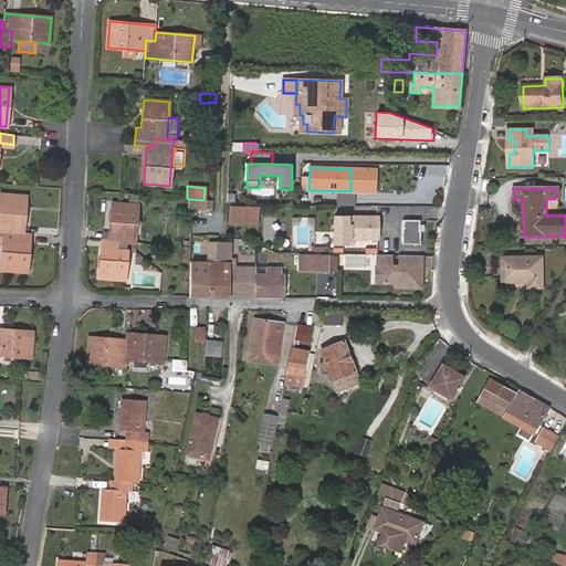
[(0,231),(3,232),(23,233),(25,195),(0,192),(0,231)]
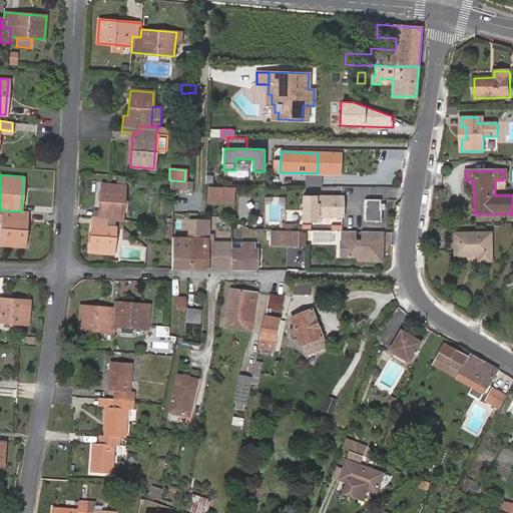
[(117,176),(116,185),(123,185),(124,176),(117,176)]
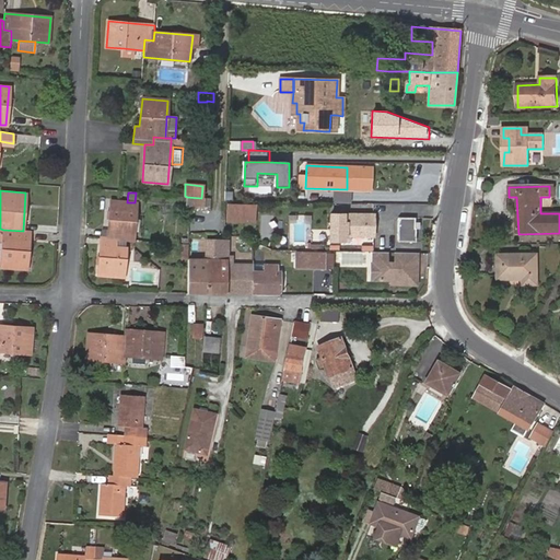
[(203,198),(201,198),(187,197),(186,205),(202,206),(203,198)]
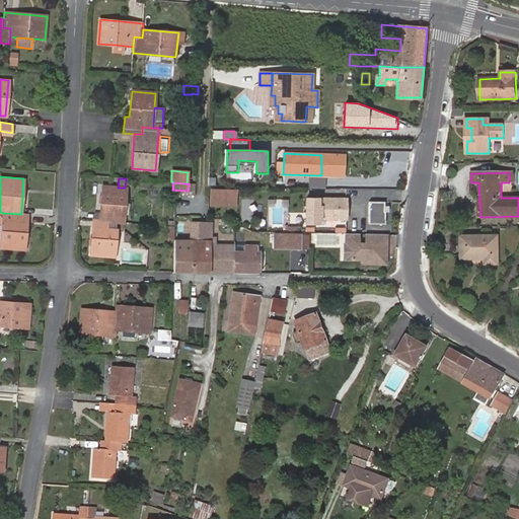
[(99,221),(107,222),(117,222),(124,223),(126,188),(125,188),(118,188),(102,186),(99,221)]
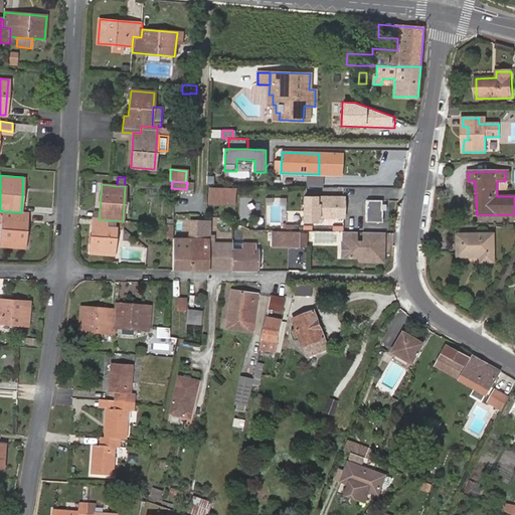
[(232,204),(233,189),(209,188),(208,203),(232,204)]
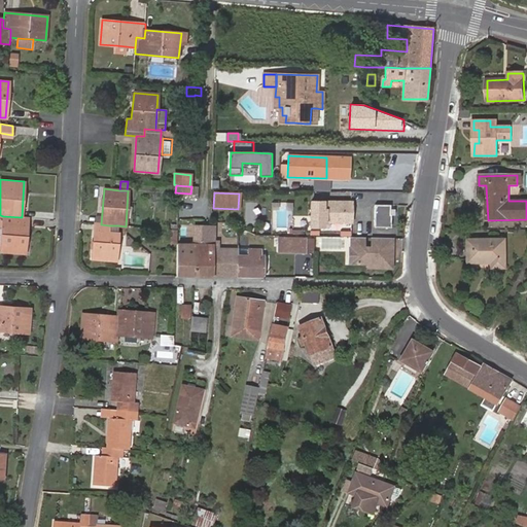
[(350,222),(351,203),(311,202),(310,225),(323,226),(323,221),(350,222)]
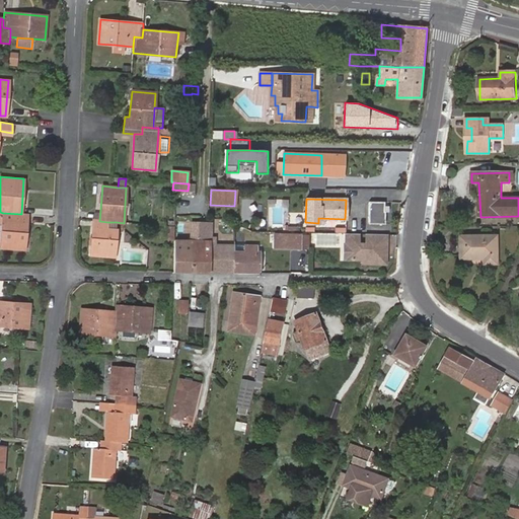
[(385,202),(369,202),(369,224),(385,224),(385,202)]
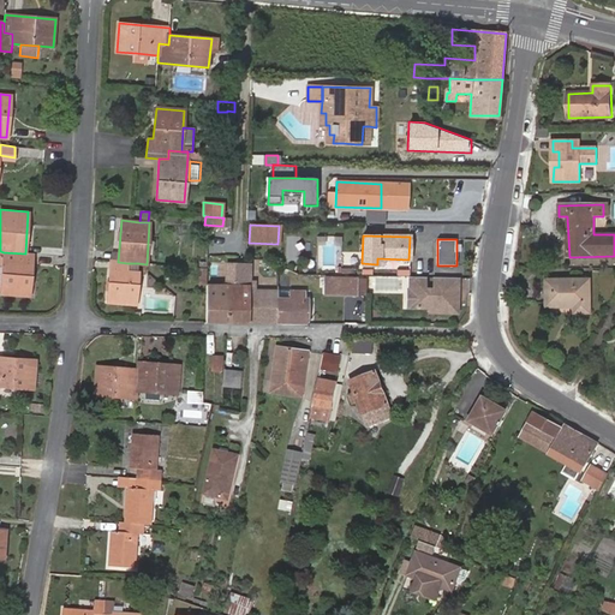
[(31,254),(25,254),(4,252),(4,257),(1,290),(1,293),(29,296),(31,254)]
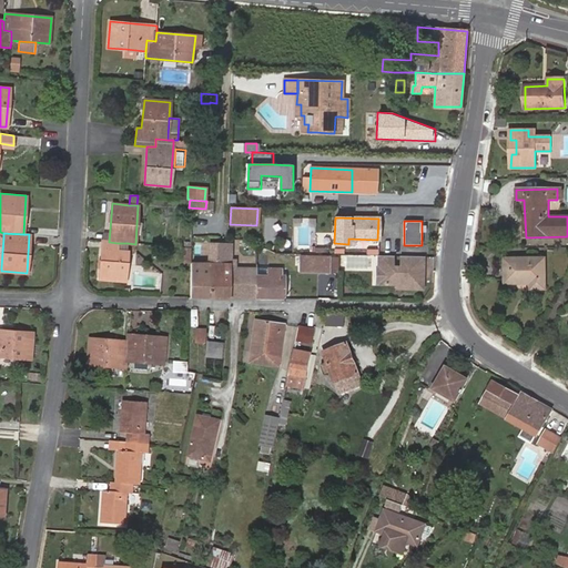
[(117,251),(118,243),(109,242),(101,242),(99,279),(125,282),(127,251),(117,251)]
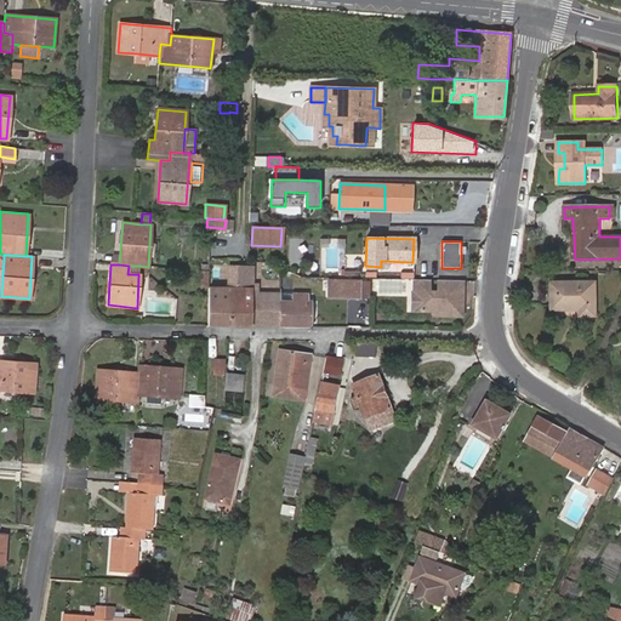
[(251,285),(252,268),(237,267),(229,267),(229,289),(251,289),(251,292),(251,325),(278,326),(279,301),(279,294),(256,292),(256,285),(251,285)]
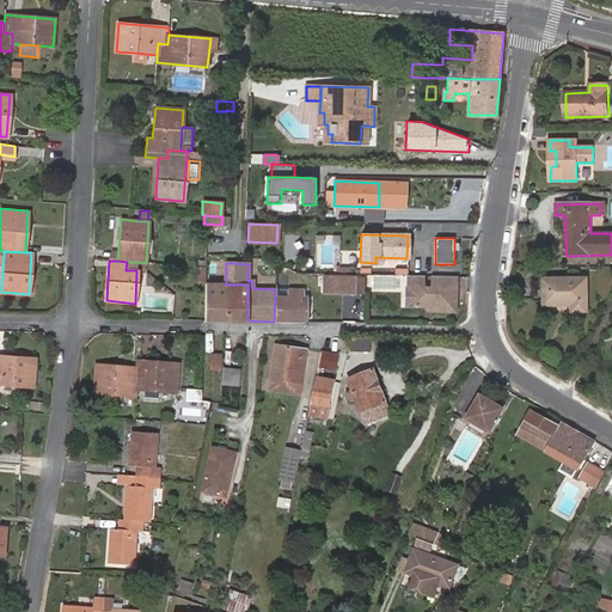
[(355,293),(355,277),(324,276),(323,293),(355,293)]
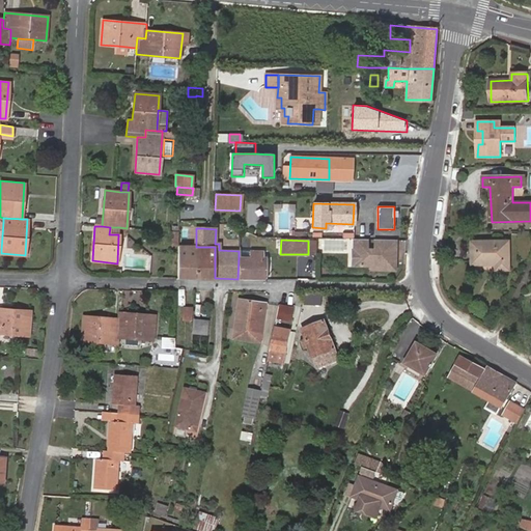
[(395,241),(354,240),(352,250),(353,250),(356,250),(356,266),(378,267),(378,270),(394,270),(395,241)]
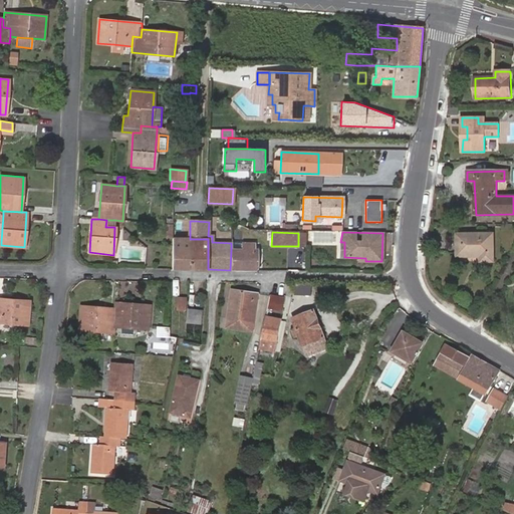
[(494,262),(493,234),(458,235),(459,257),(481,256),(481,262),(494,262)]
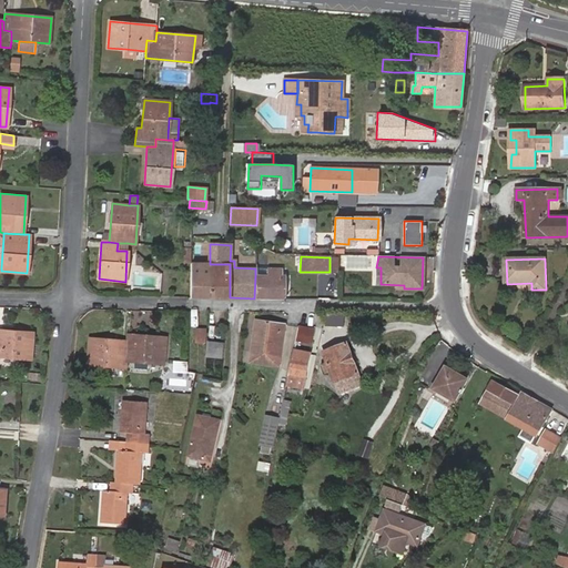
[(193,263),(190,263),(190,296),(208,297),(210,264),(209,264),(203,263),(202,263),(193,263)]
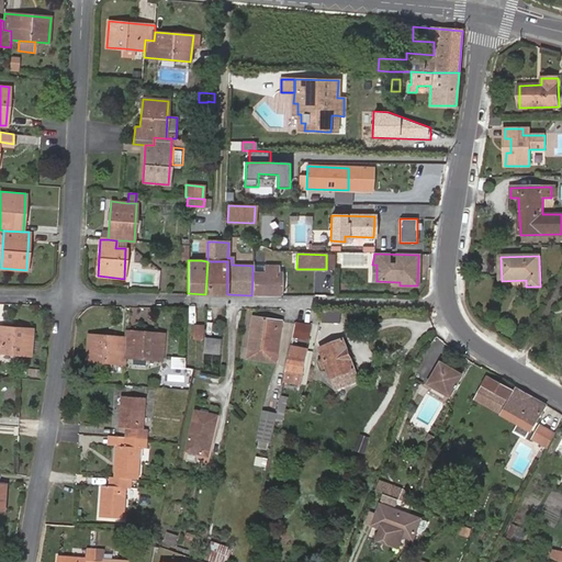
[(208,261),(205,294),(227,294),(227,265),(227,261),(208,261)]
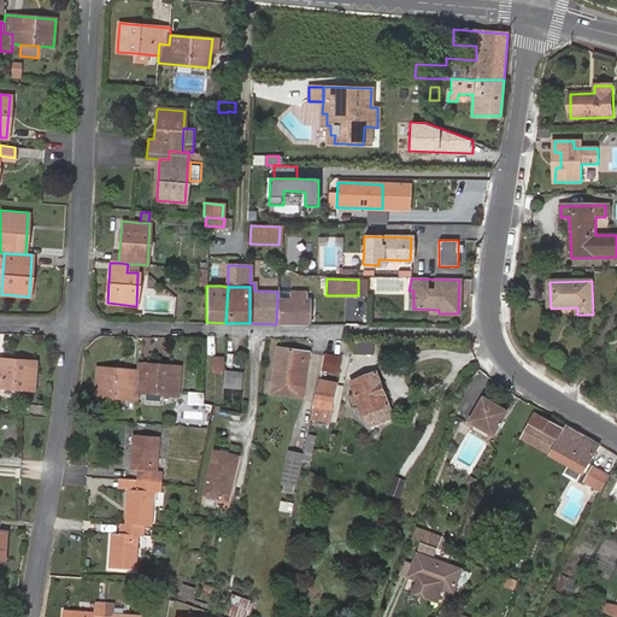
[(277,299),(276,324),(307,324),(307,300),(304,300),(304,292),(291,292),(291,300),(277,299)]
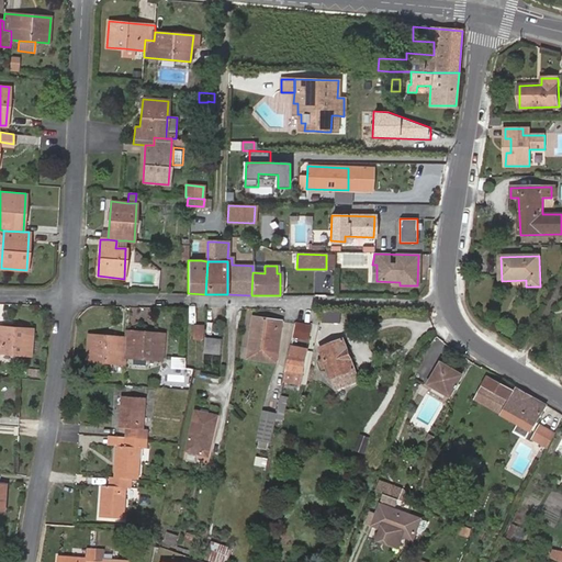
[(249,349),(277,353),(282,322),(254,317),(249,349)]
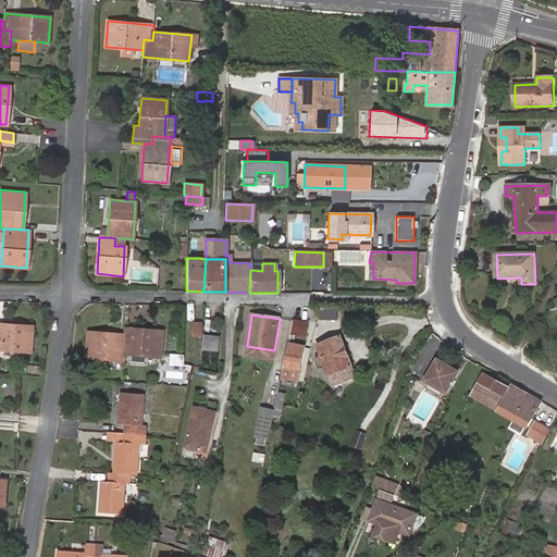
[(203,333),(205,320),(196,320),(195,333),(203,333)]
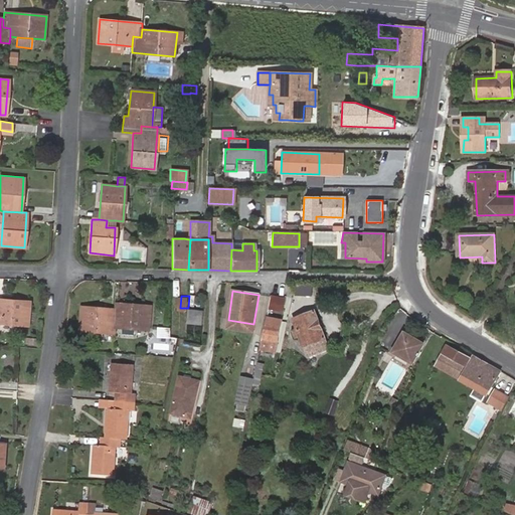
[(0,323),(27,325),(29,302),(0,299),(0,323)]
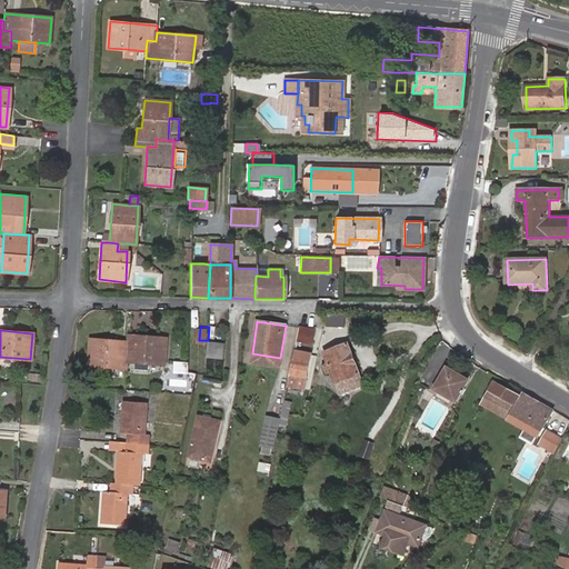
[(312,343),(315,336),(300,332),(298,340),(312,343)]
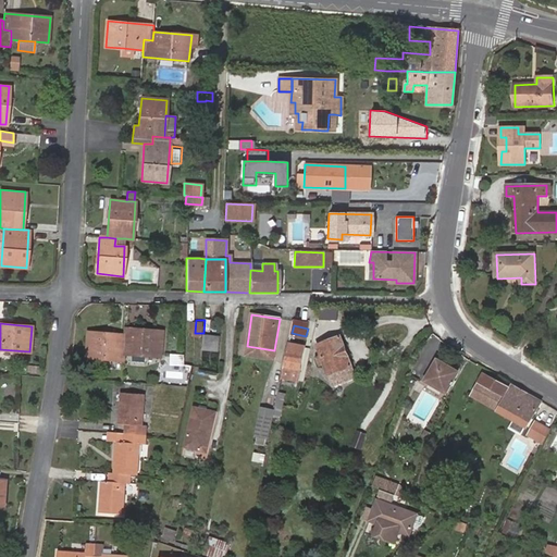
[(126,327),(126,335),(125,343),(134,344),(133,355),(146,356),(162,357),(164,332),(126,327)]
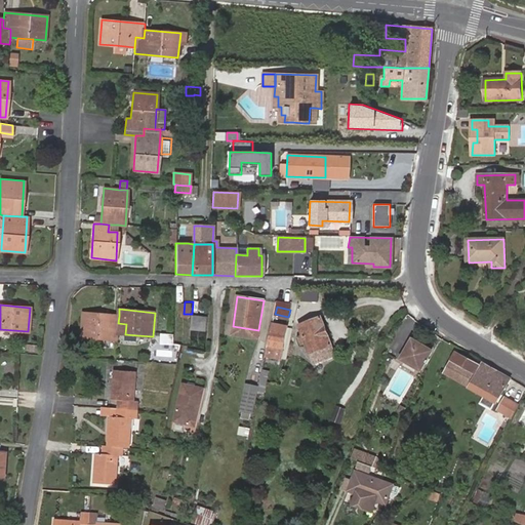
[(118,323),(119,316),(83,313),(82,337),(117,340),(118,323)]
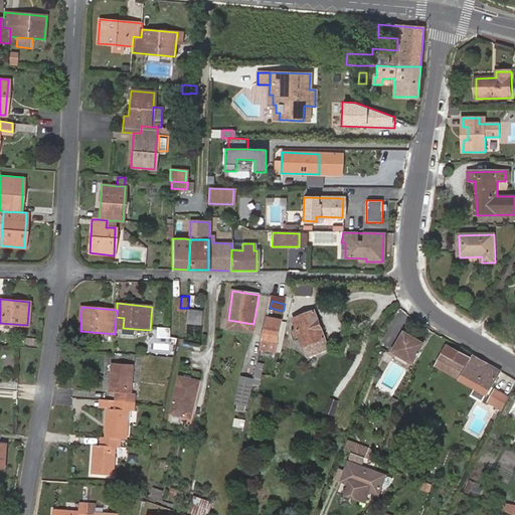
[(203,311),(189,310),(188,324),(202,326),(203,311)]
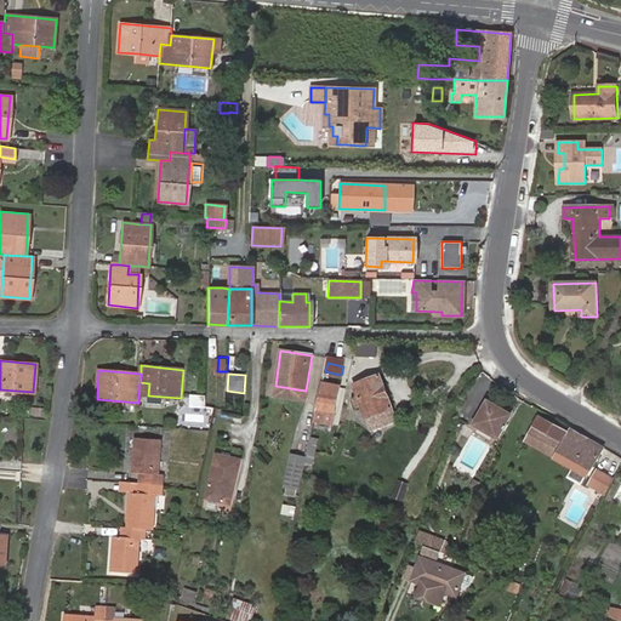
[(397,420),(380,375),(353,386),(358,397),(352,399),(355,409),(362,406),(371,431),(397,420)]
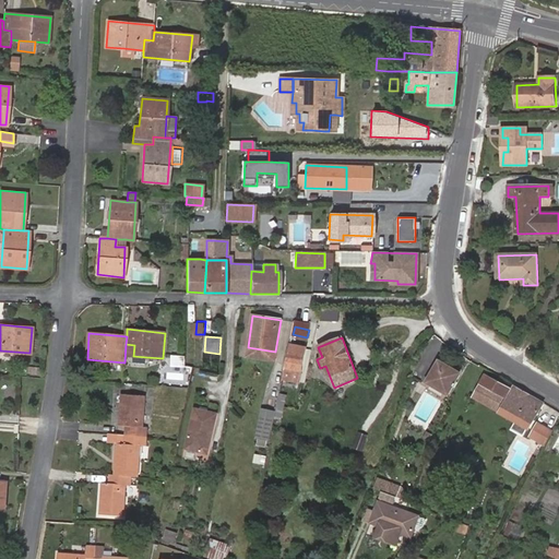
[(286,367),(285,366),(283,379),(299,381),(306,348),(305,348),(290,345),(286,367)]
